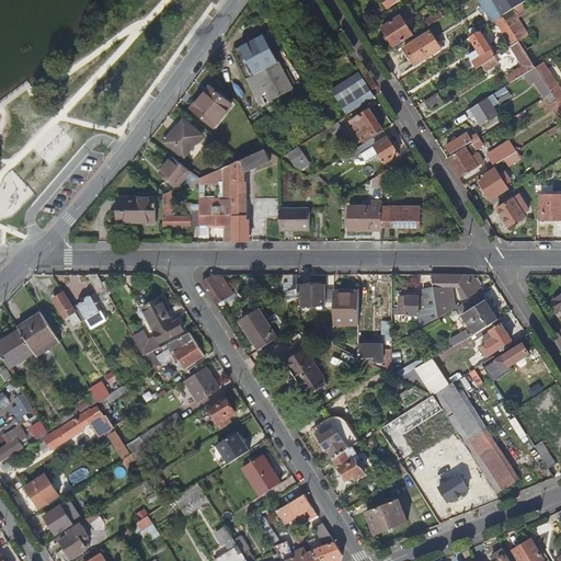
[(499,11),(491,0),(477,0),(481,7),(485,12),(489,18),(492,23),(502,16),(499,11)]
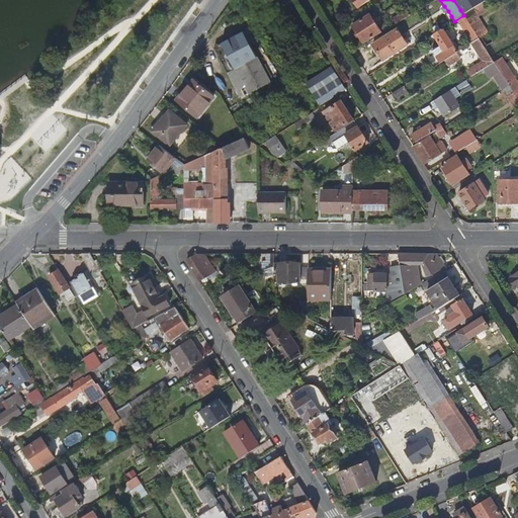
[(464,0),(453,0),(460,10),(463,15),(471,10),(464,0)]
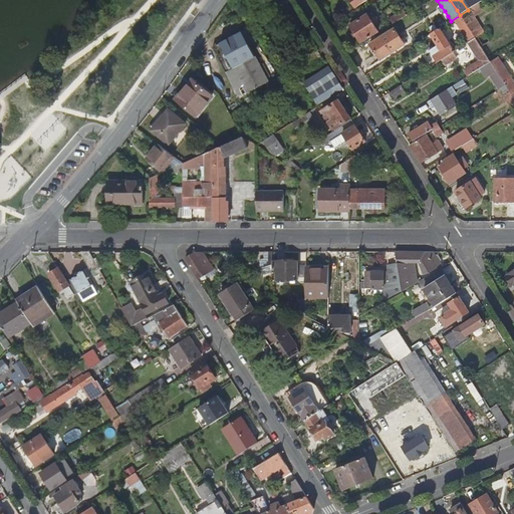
[(474,0),(461,0),(468,10),(477,4),(474,0)]
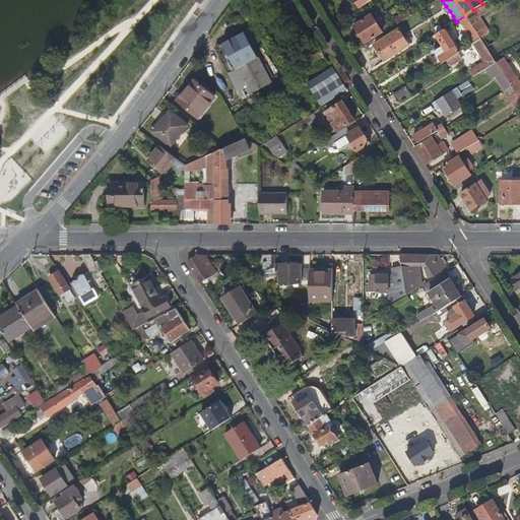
[(482,4),(473,10),(465,15),(467,18),(480,39),(485,48),(495,43),(478,17),(489,11),(483,4),(482,4)]
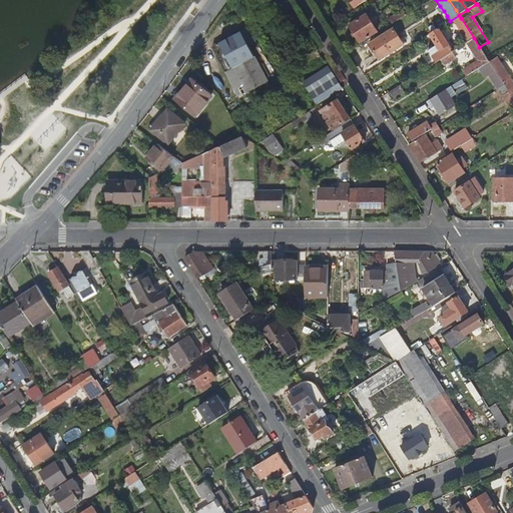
[(389,20),(392,25),(405,17),(401,12),(389,20)]
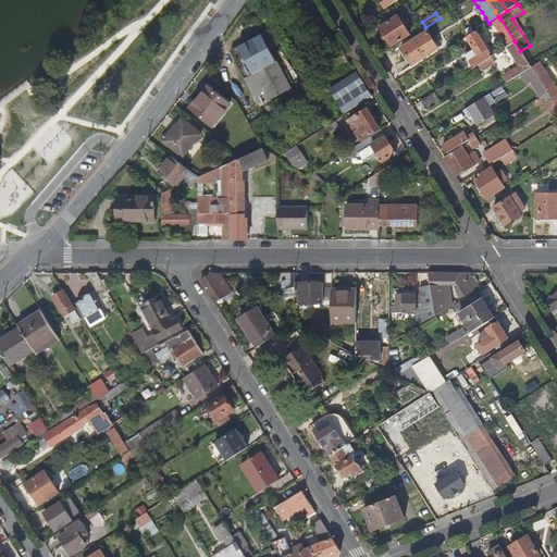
[(391,47),(409,36),(407,34),(411,32),(407,25),(405,27),(398,17),(379,29),(391,47)]
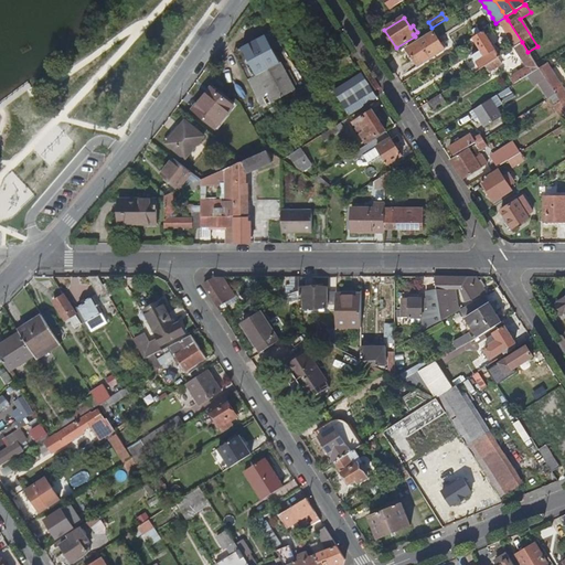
[(510,36),(515,46),(522,42),(508,20),(500,24),(508,39),(510,36)]
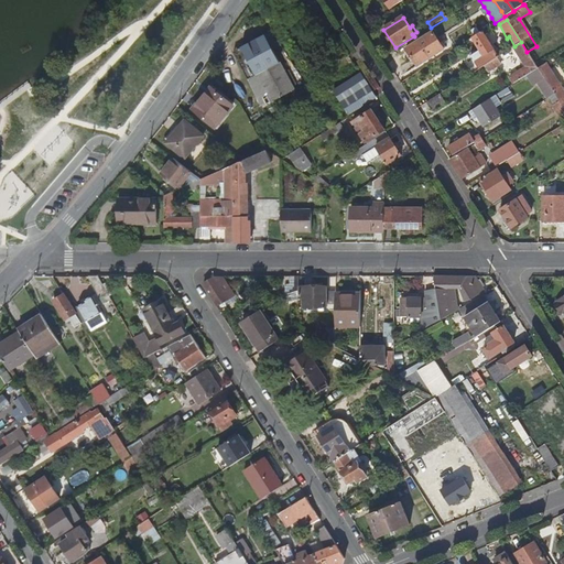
[(483,31),(472,38),(479,51),(484,57),(474,63),(478,69),(484,66),(498,57),(483,31)]
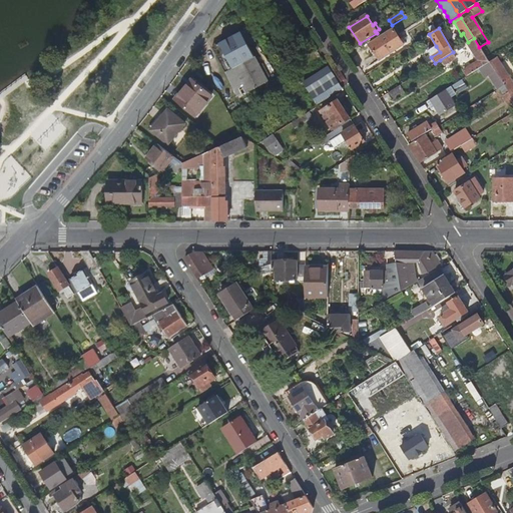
[(257,42),(247,29),(219,43),(225,55),(219,58),(222,65),(229,61),(241,86),(235,90),(238,97),(269,82),(248,46),(257,42)]
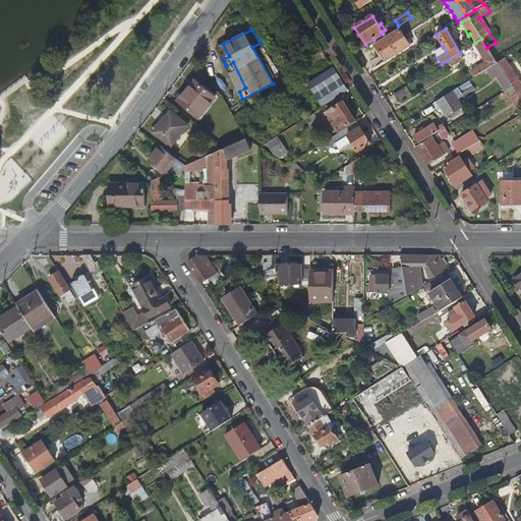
[(410,45),(400,30),(375,45),(386,61),(410,45)]
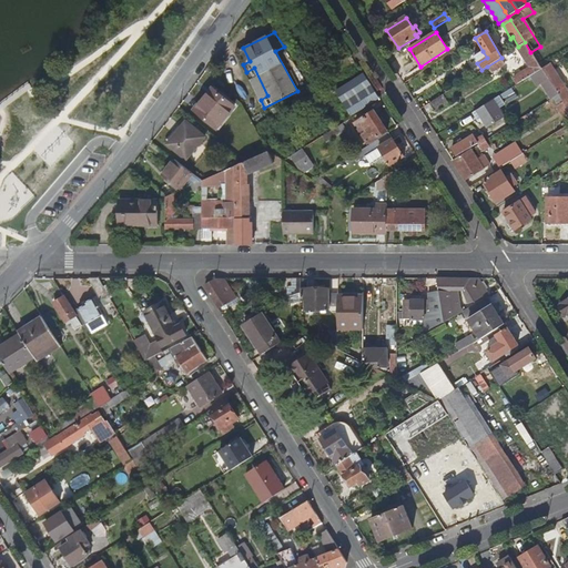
[(529,77),(541,69),(530,52),(525,42),(518,47),(517,48),(530,68),(513,79),(516,84),(529,77)]
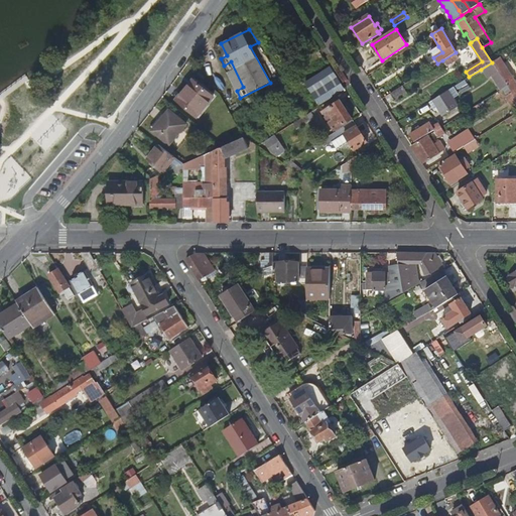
[(227,55),(221,43),(215,47),(221,58),(227,55)]
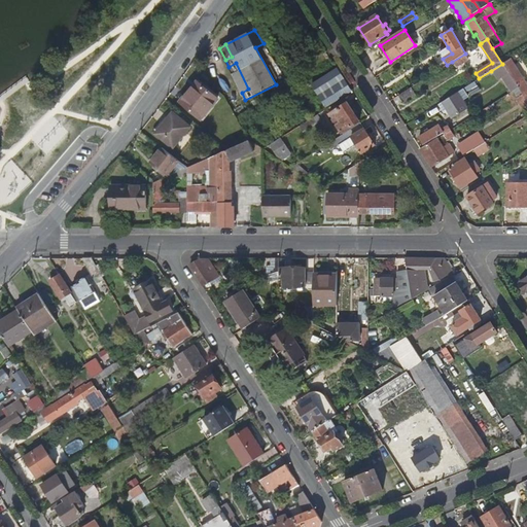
[(452,54),(448,47),(437,54),(441,60),(443,59),(452,54)]
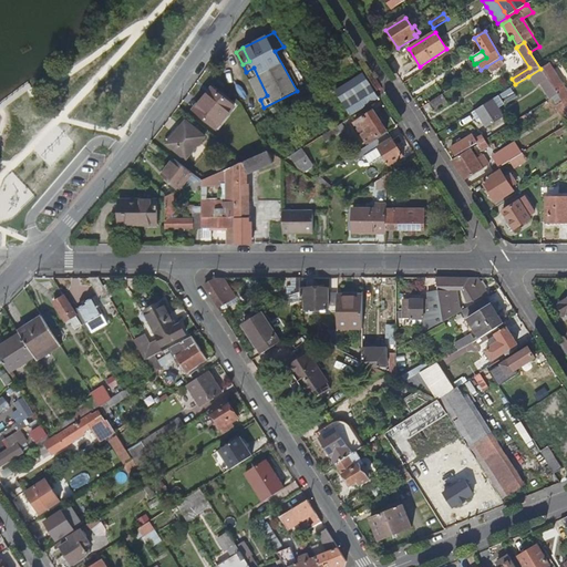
[(503,55),(501,58),(486,66),(490,72),(507,61),(503,55)]
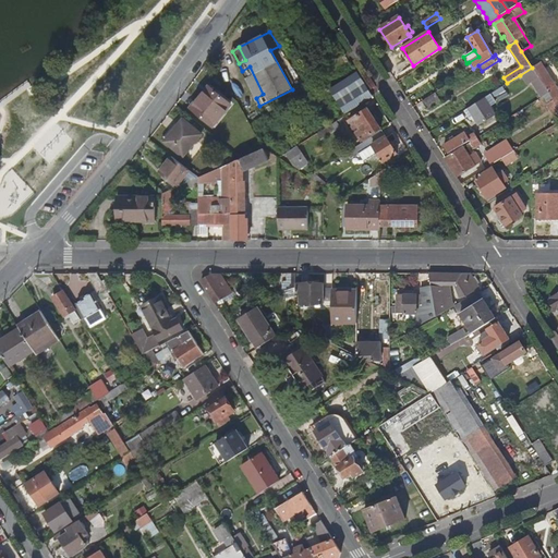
[(208,62),(203,70),(207,74),(213,67),(208,62)]
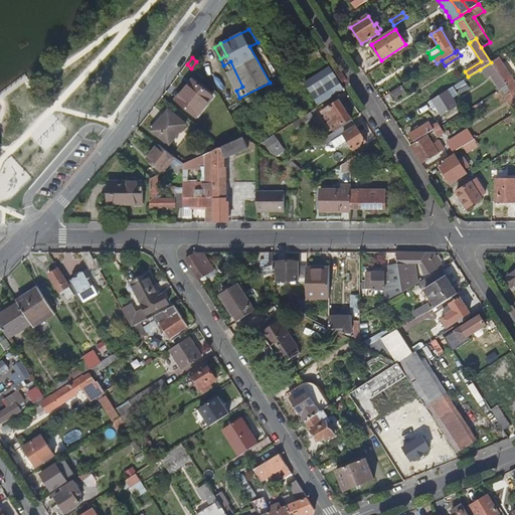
[(506,86),(513,80),(498,57),(491,62),(497,71),(497,72),(506,86)]
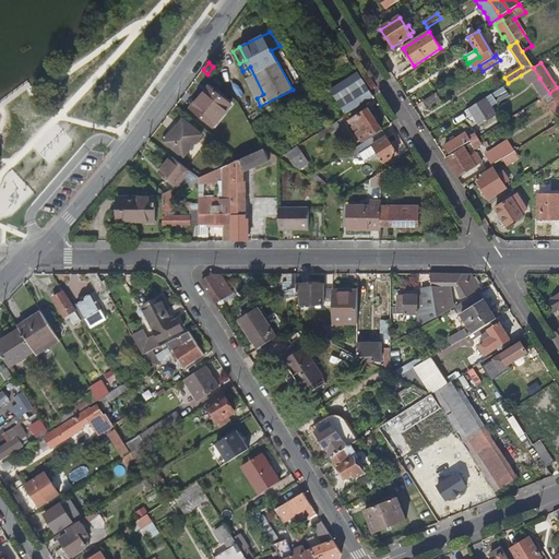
[(242,71),(257,98),(263,94),(250,67),(242,71)]
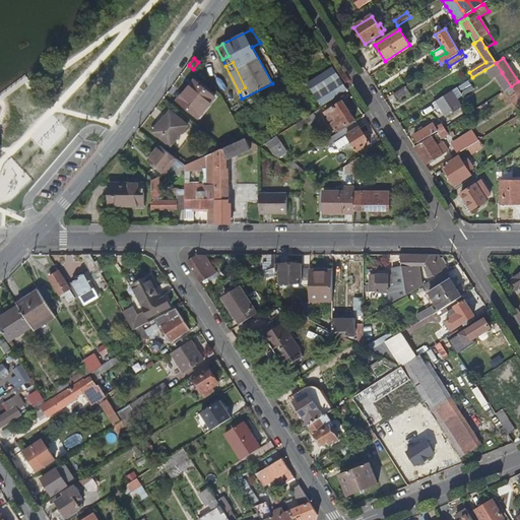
[(502,72),(496,63),(484,70),(491,79),(502,72)]
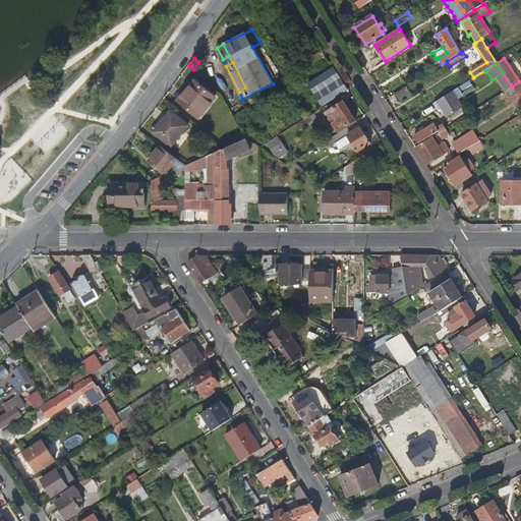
[(348,91),(335,68),(308,84),(324,107),(348,91)]
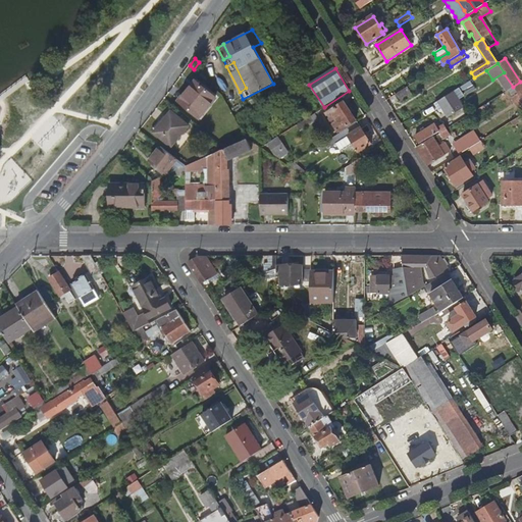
[(507,90),(513,87),(504,73),(496,79),(505,92),(507,90)]
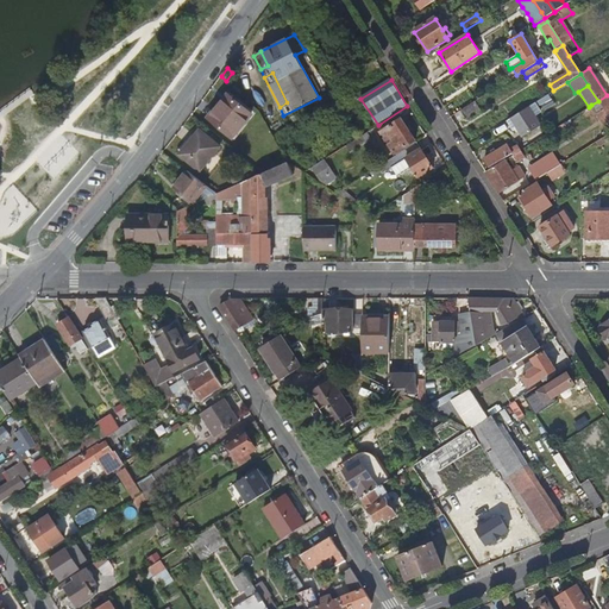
[(608,98),(607,95),(598,101),(603,110),(608,118),(608,98)]
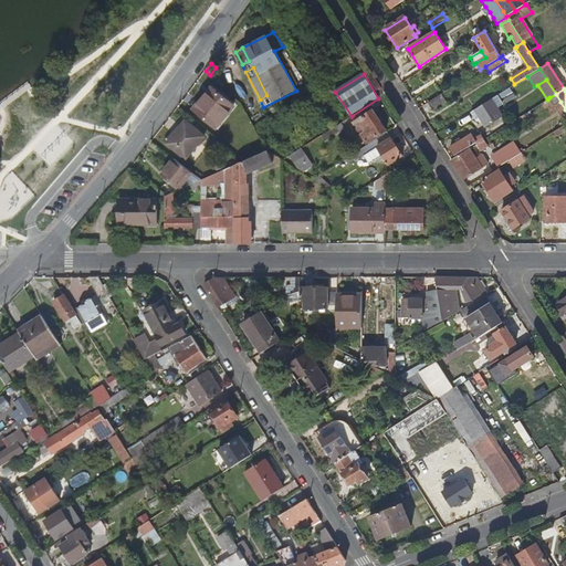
[(233,107),(216,92),(197,113),(215,128),(233,107)]
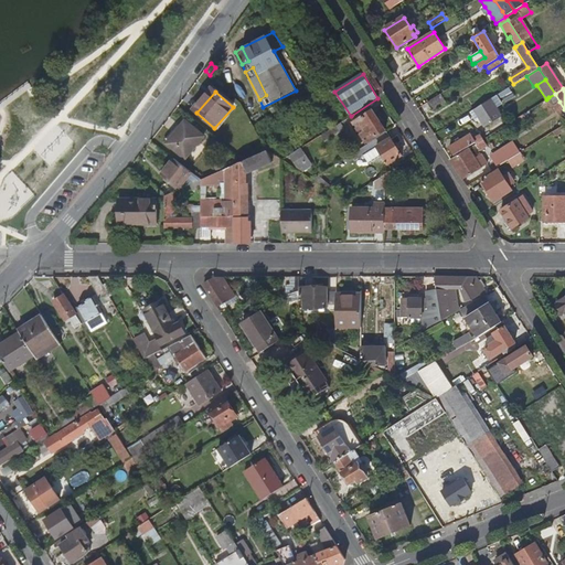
[(514,96),(512,92),(501,97),(503,102),(514,96)]
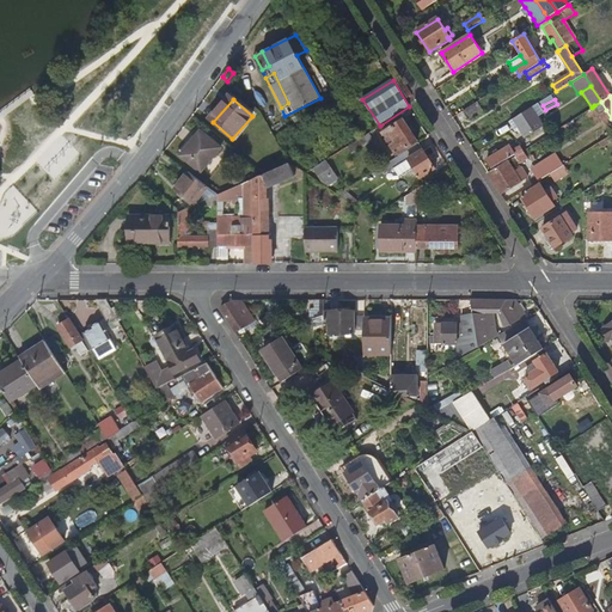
[(477,102),(463,112),(467,120),(483,110),(477,102)]
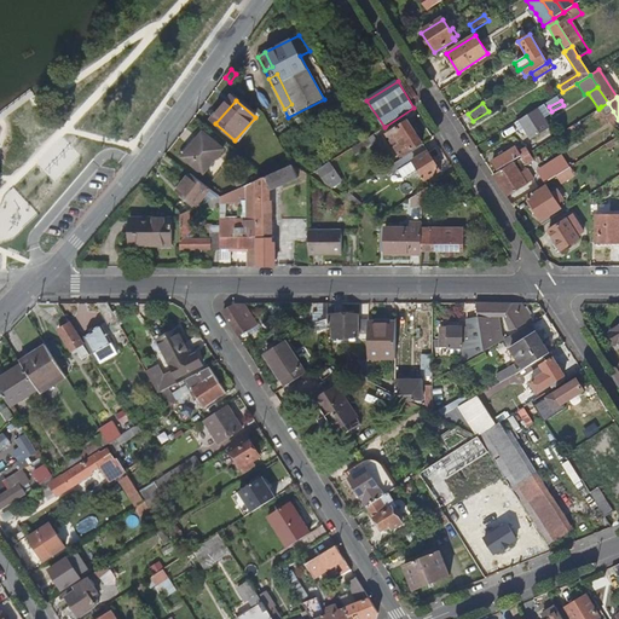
[(618,120),(613,111),(608,103),(601,106),(607,115),(605,116),(618,137),(618,136),(618,120)]
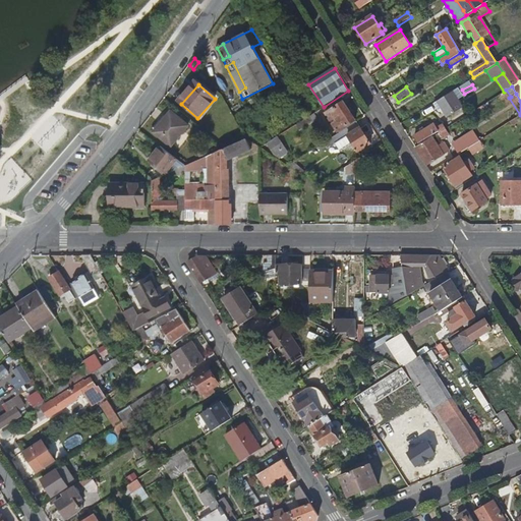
[(451,92),(436,102),(442,110),(447,116),(461,106),(451,92)]
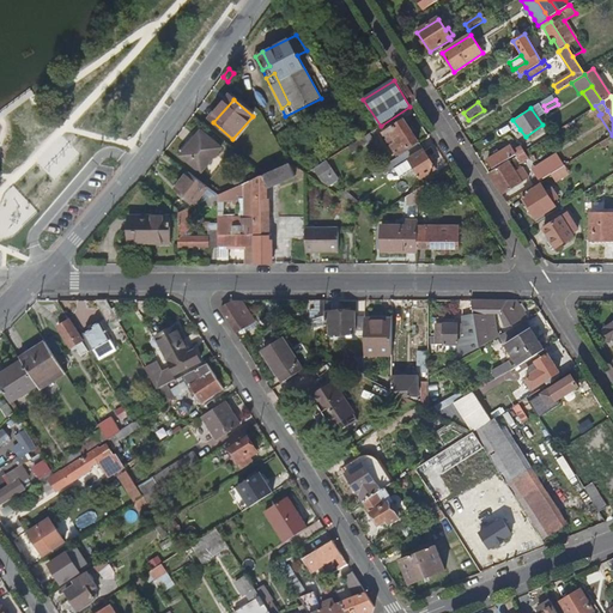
[(520,129),(513,120),(509,122),(515,132),(520,129)]
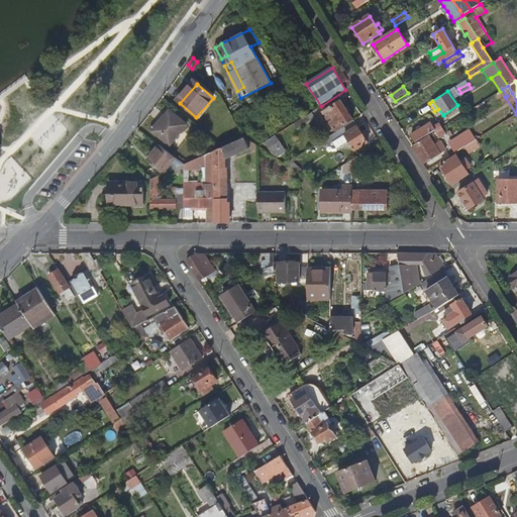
[(334,131),(352,119),(339,102),(323,113),(334,131)]
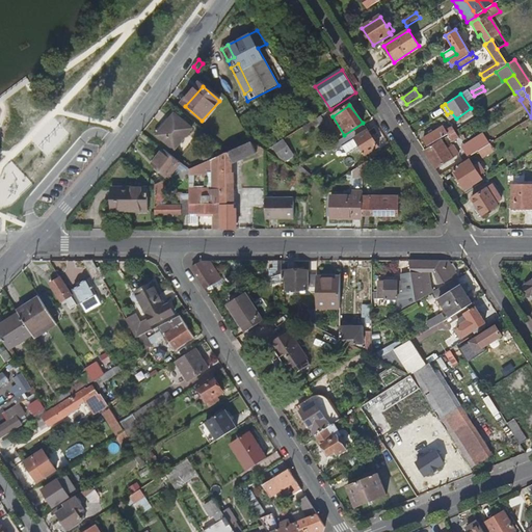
[(192,130),(177,116),(159,136),(174,150),(192,130)]
